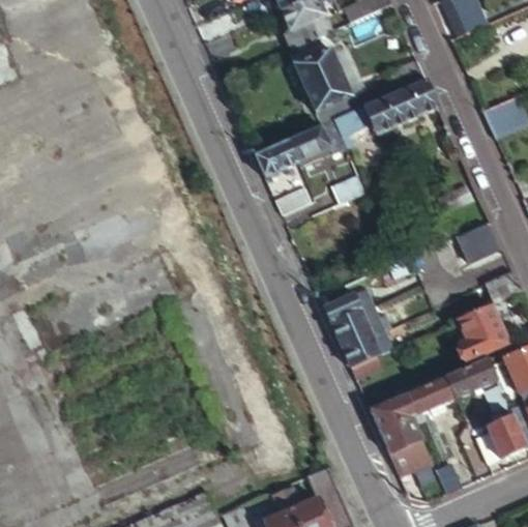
[(0,205),(42,192),(26,145),(69,130),(66,123),(87,117),(66,58),(57,61),(35,0),(0,0),(0,205)]
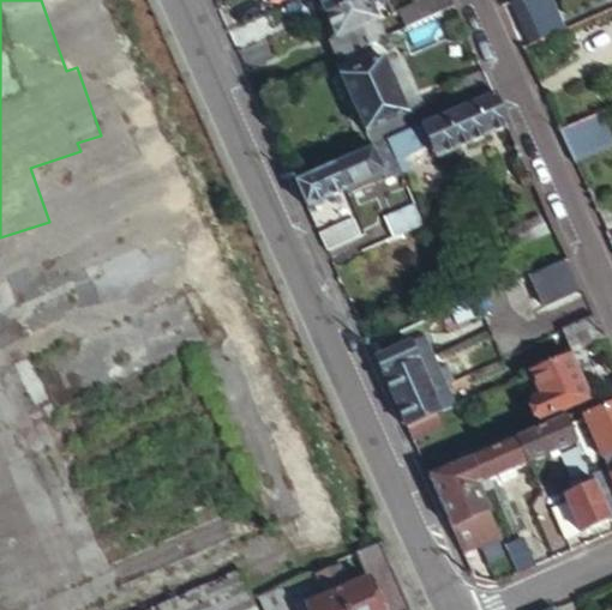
[(130,34),(115,0),(81,0),(100,46),(130,34)]
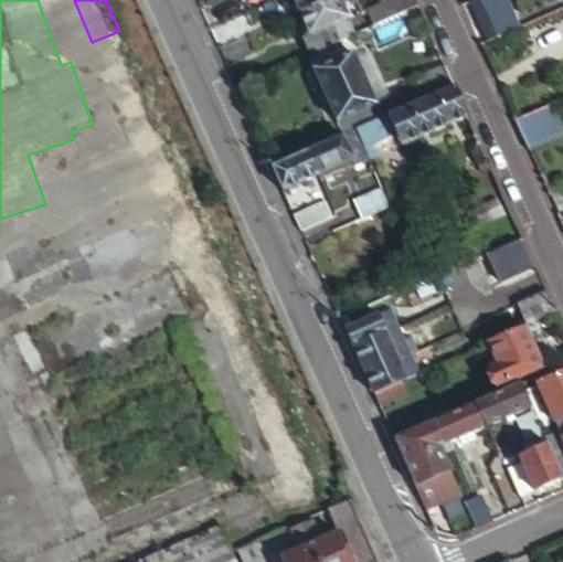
[(297,0),(301,9),(320,0),(297,0)]
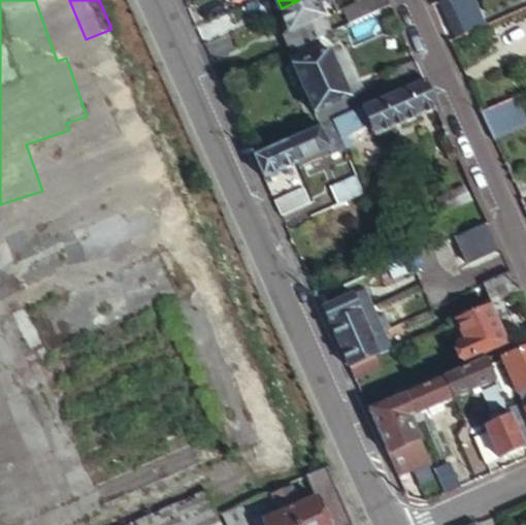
[(333,28),(320,0),(299,0),(282,8),(289,27),(285,33),(291,46),(309,38),(326,31),(333,28)]
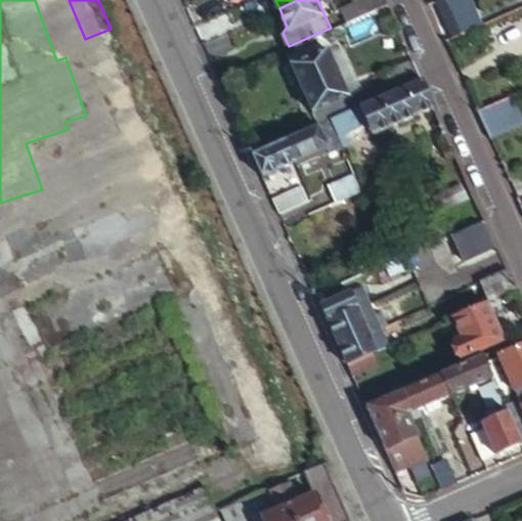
[(384,4),(382,0),(357,0),(338,9),(344,22),(347,20),(384,4)]
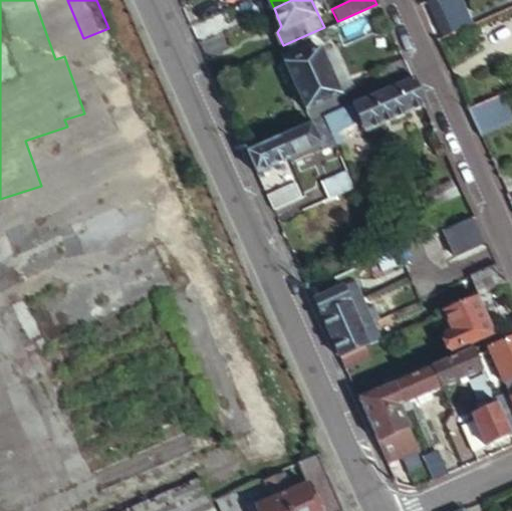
[(465,17),(457,0),(429,0),(427,1),(426,1),(439,29),(465,17)]
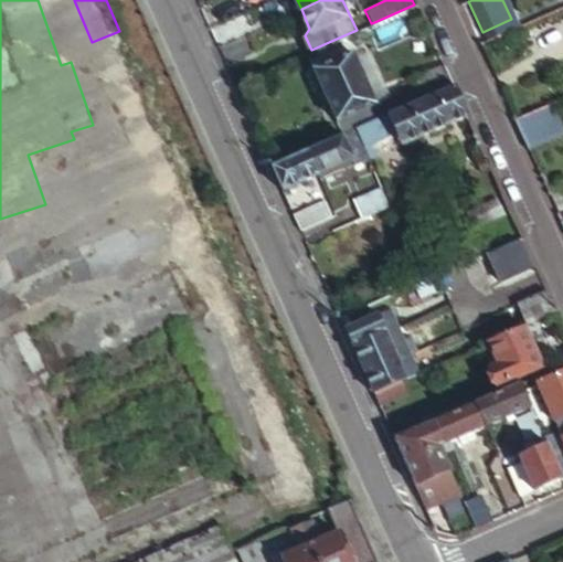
[(511,19),(482,32),(486,40),(514,25),(511,19)]
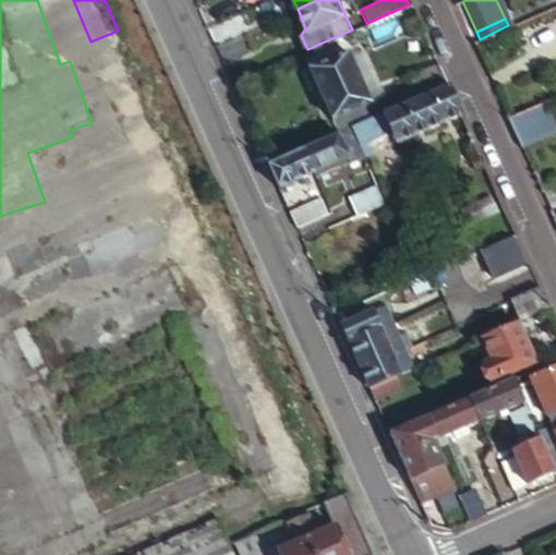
[(370,22),(366,23),(355,28),(360,38),(374,32),(370,22)]
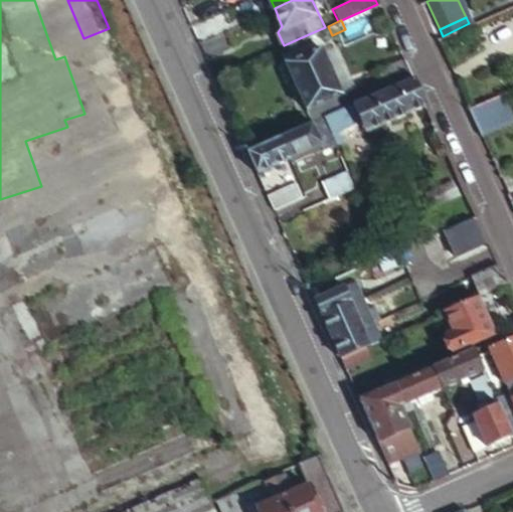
[(322,38),(318,30),(302,37),(306,46),(322,38)]
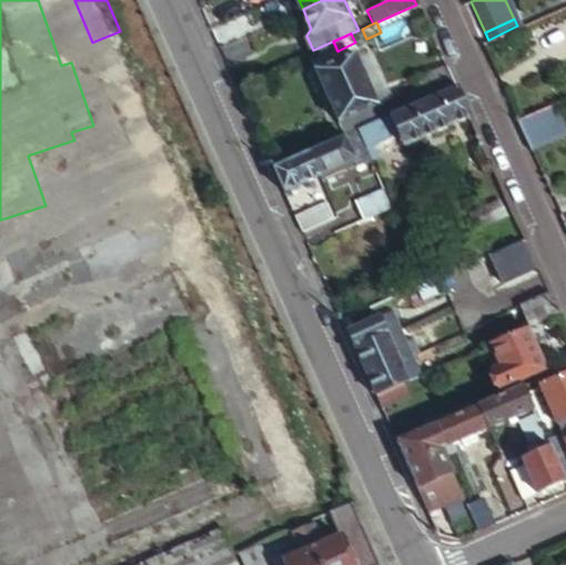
[(313,50),(310,52),(314,61),(337,51),(333,41),(313,50)]
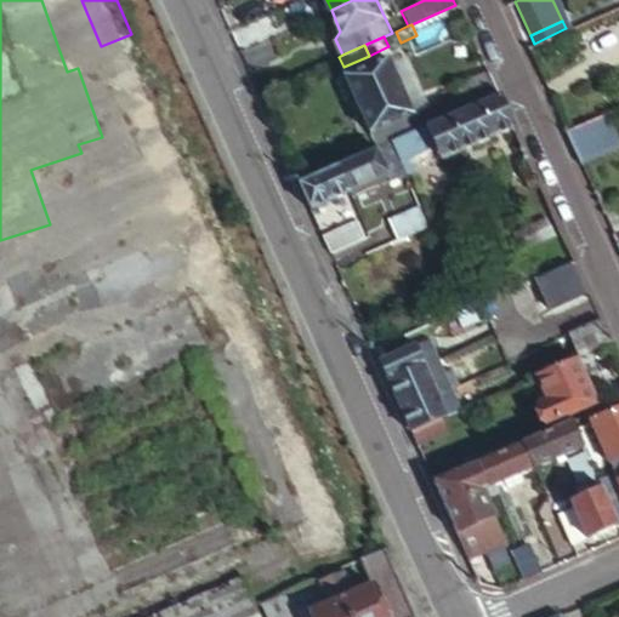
[(345,74),(378,146),(391,140),(458,110),(450,95),(416,110),(391,55),(345,74)]
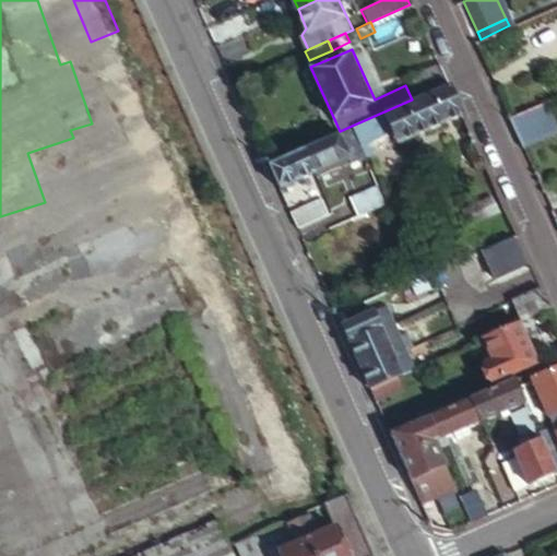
[(446,84),(436,63),(407,77),(411,83),(417,97),(446,84)]
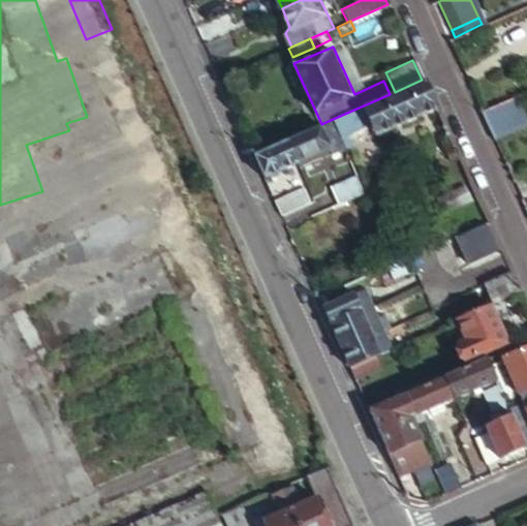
[(395,92),(389,79),(383,81),(390,94),(395,92)]
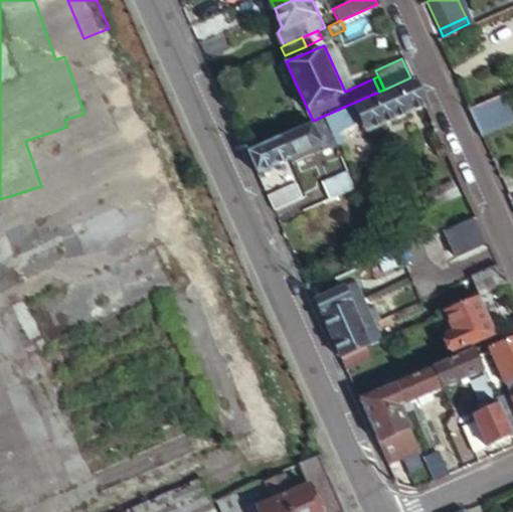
[(422,104),(410,77),(384,90),(379,92),(324,116),(336,142),(343,138),(338,128),(358,119),(363,130),(422,104)]
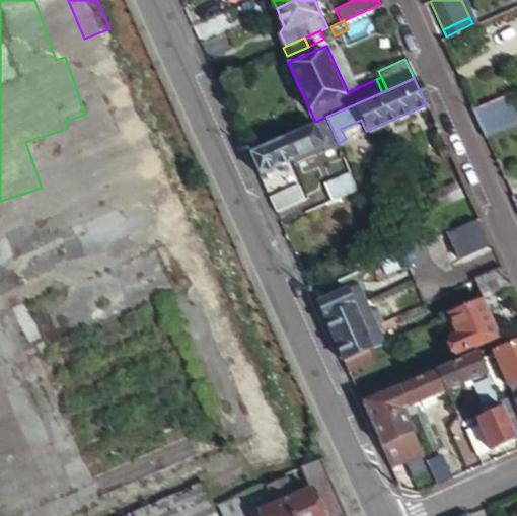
[(469,107),(483,138),(515,124),(502,93),(469,107)]
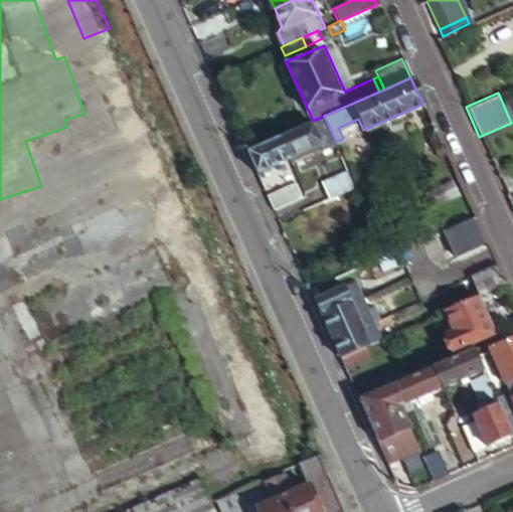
[(324,116),(313,121),(280,135),(290,157),(321,143),(324,149),(336,143),(336,142),(324,116)]
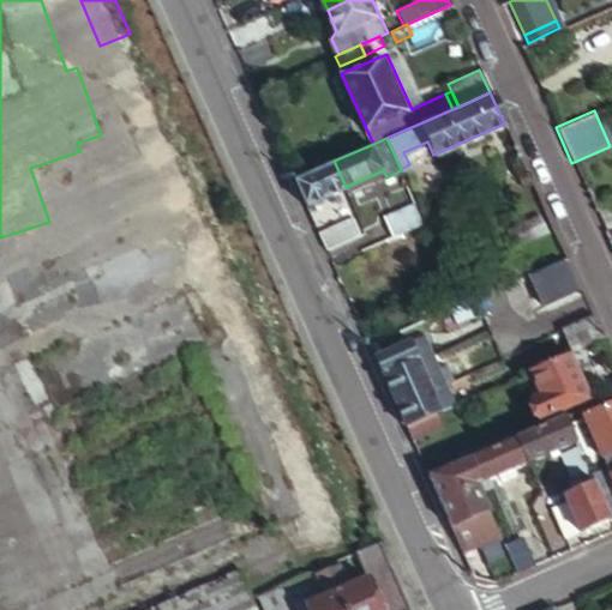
[(334,161),(294,177),(306,205),(346,187),(334,161)]
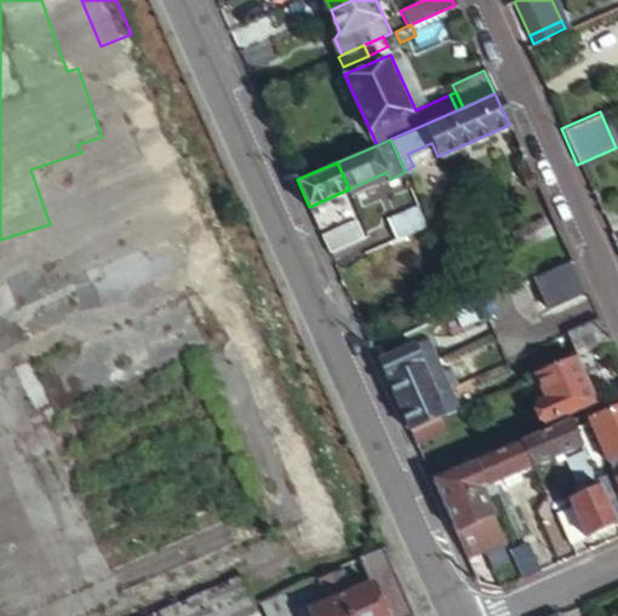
[(534,183),(532,176),(524,179),(526,186),(534,183)]
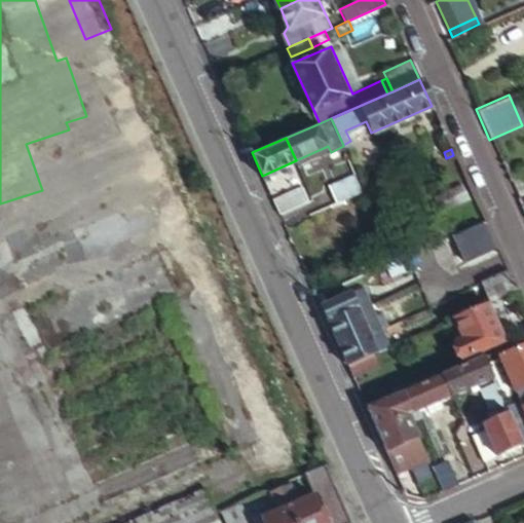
[(361,187),(353,170),(328,182),(335,199),(361,187)]
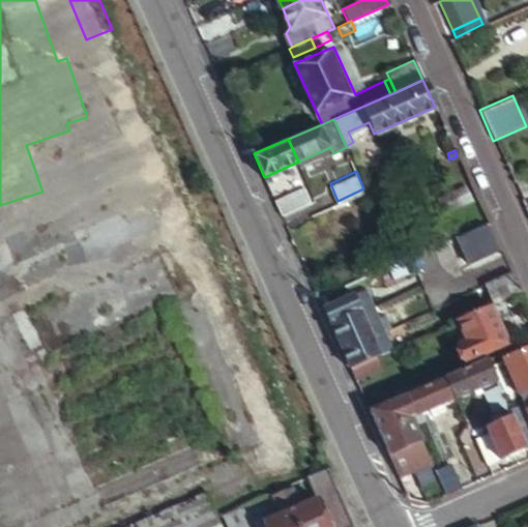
[(469,198),(463,181),(438,193),(445,207),(469,198)]
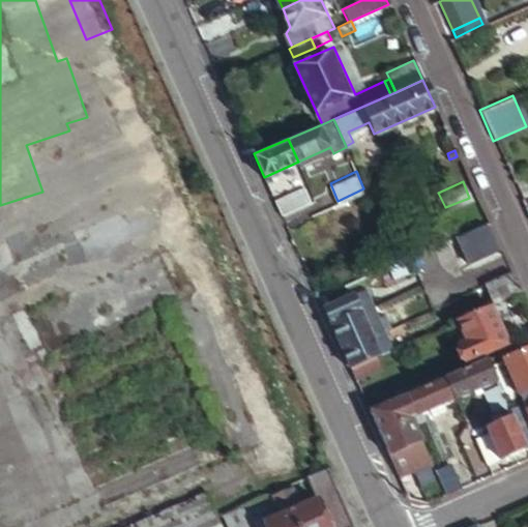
[(274,199),(282,215),(312,202),(304,185),(274,199)]
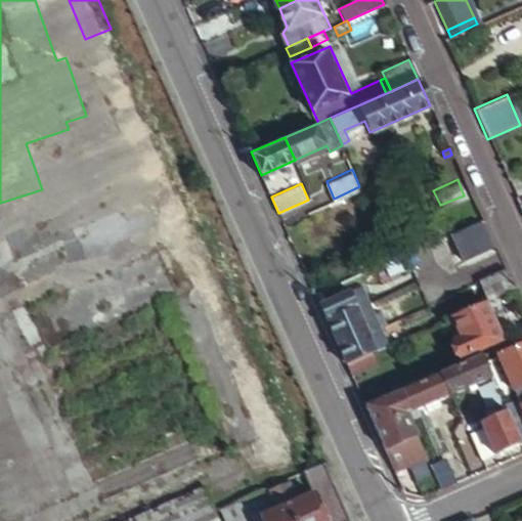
[(489,248),(477,220),(461,227),(450,232),(463,260),(489,248)]
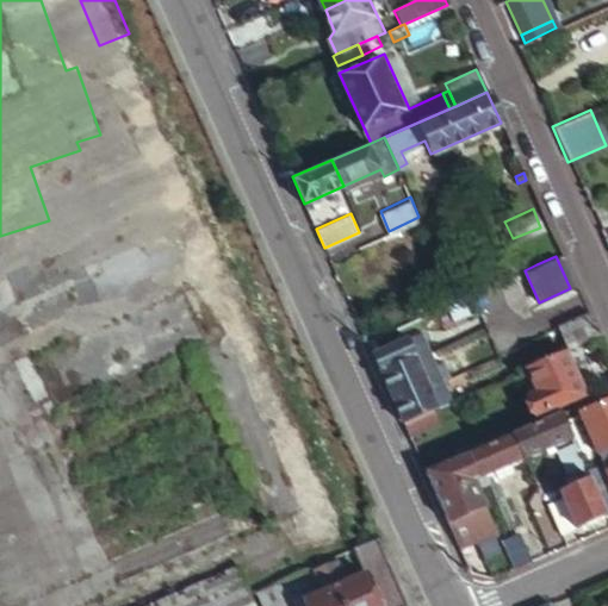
[(596,333),(587,312),(554,326),(564,347),(596,333)]
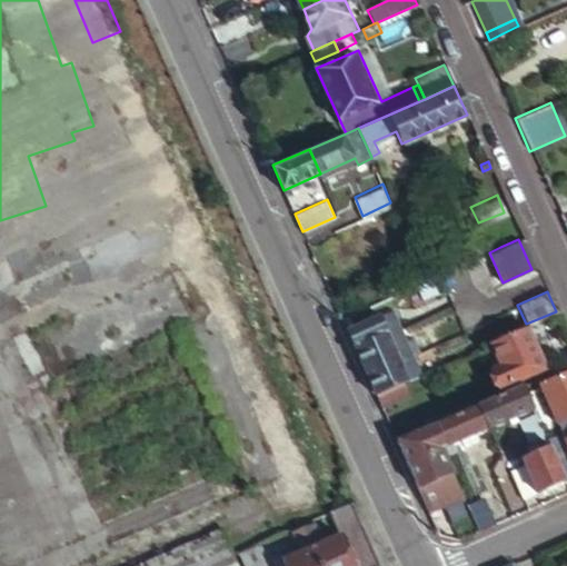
[(347,329),(361,361),(393,348),(394,349),(406,344),(391,309),(347,329)]
